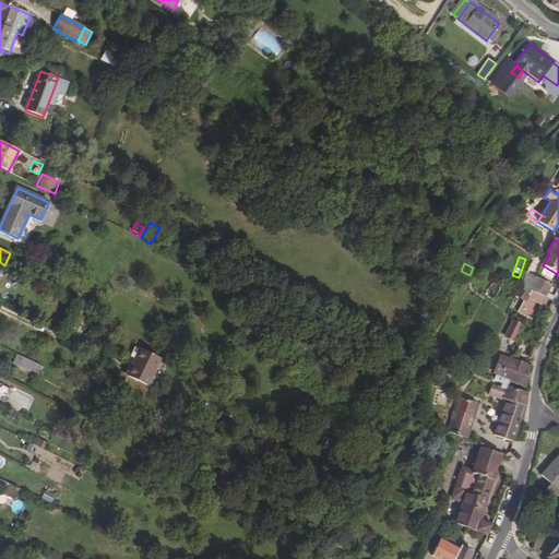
[(551,284),(528,274),(519,290),(527,297),(532,290),(546,297),(547,293),(551,284)]
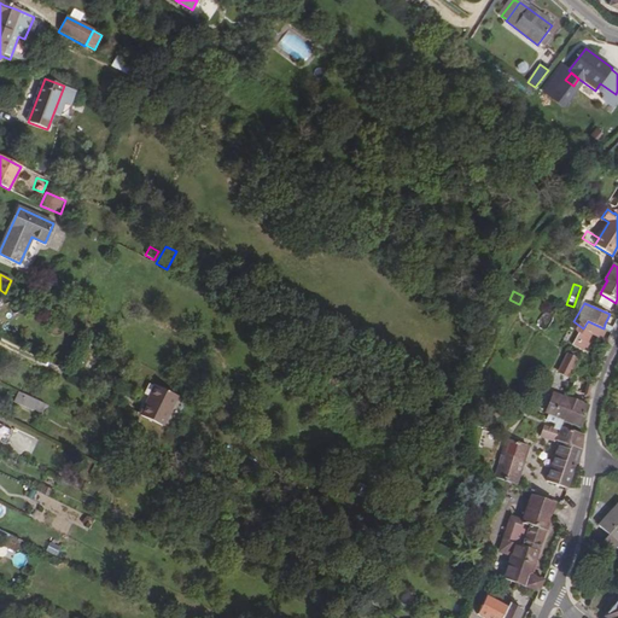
[(592,334),(582,330),(583,328),(573,321),(572,321),(569,327),(579,333),(572,344),(583,350),(592,334)]
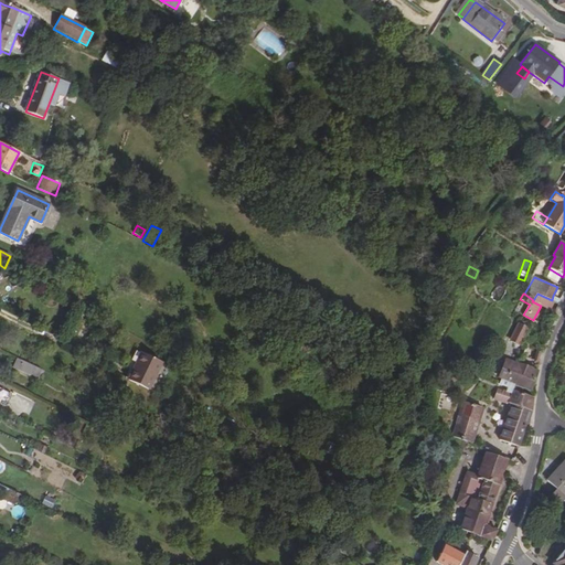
[(555,302),(537,294),(533,300),(532,301),(541,306),(550,311),(555,302)]
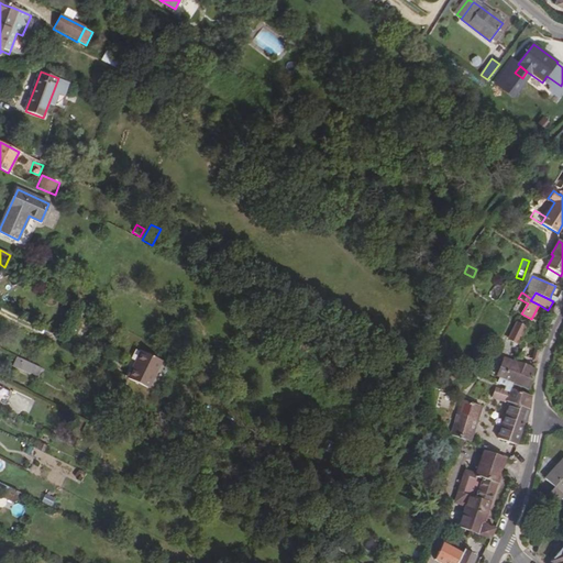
[(531,323),(518,317),(516,321),(526,327),(517,344),(507,340),(503,348),(516,354),(531,323)]
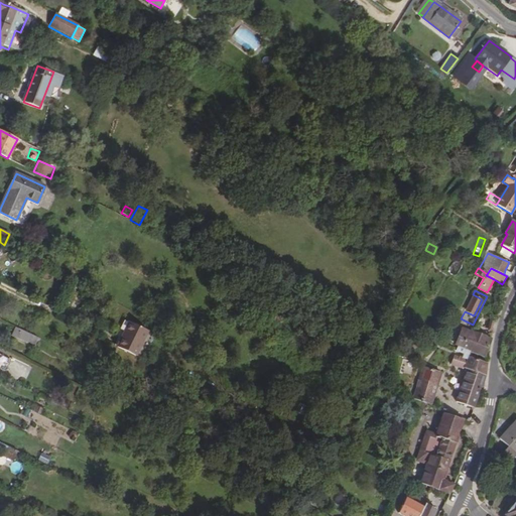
[(482,299),(473,294),(465,311),(474,315),(482,299)]
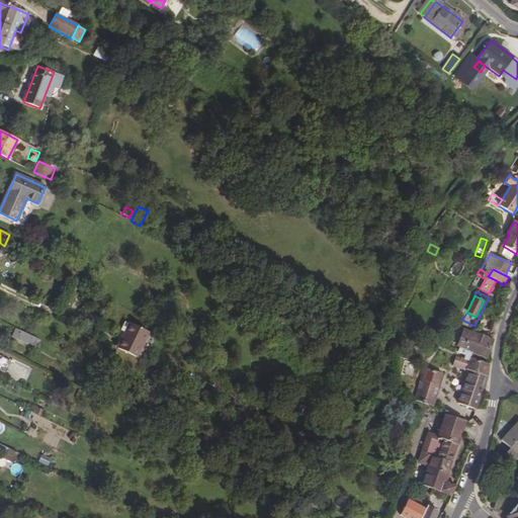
[(149,332),(130,323),(117,348),(137,357),(149,332)]
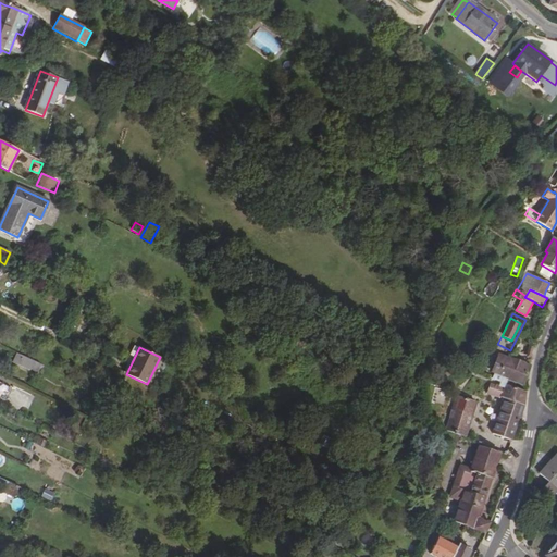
[(34,361),(16,354),(12,362),(29,370),(29,369),(34,361)]
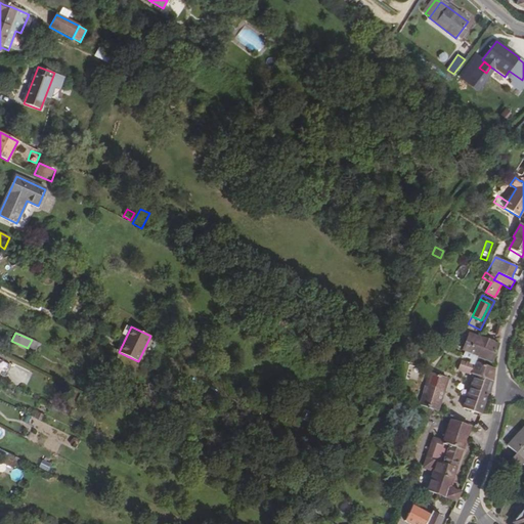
[(497,345),(469,334),(463,351),(465,352),(463,356),(470,359),(468,364),(477,367),(479,363),(482,364),(484,360),(490,362),(497,345)]
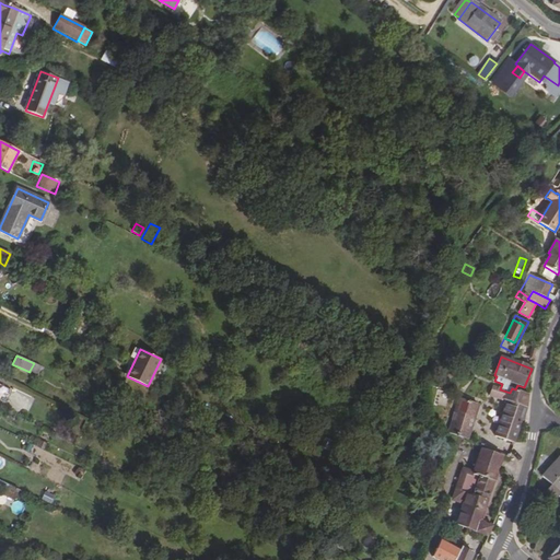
[(41,368),(34,363),(30,371),(37,375),(41,368)]
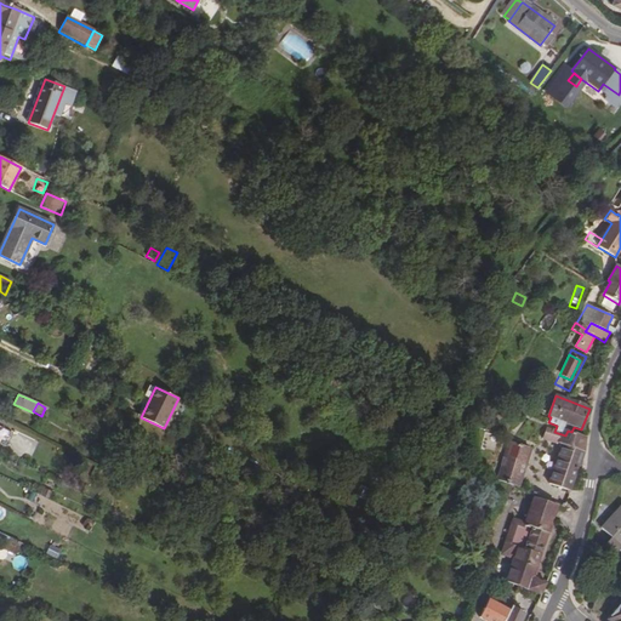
[(0,443),(6,446),(12,433),(0,426),(0,443)]
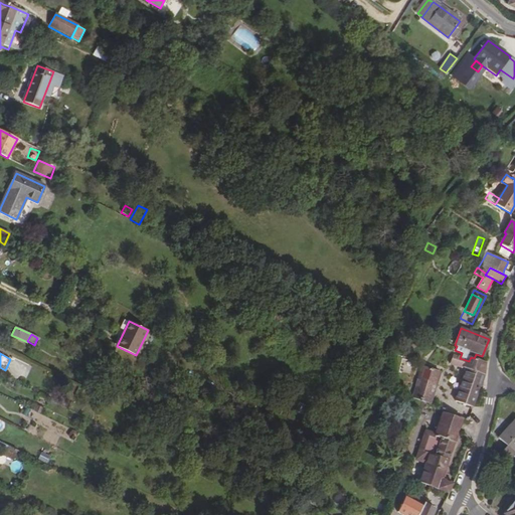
[(484,375),(486,363),(474,358),(471,357),(469,361),(460,358),(453,355),(450,364),(466,369),(455,401),(472,407),(484,375)]
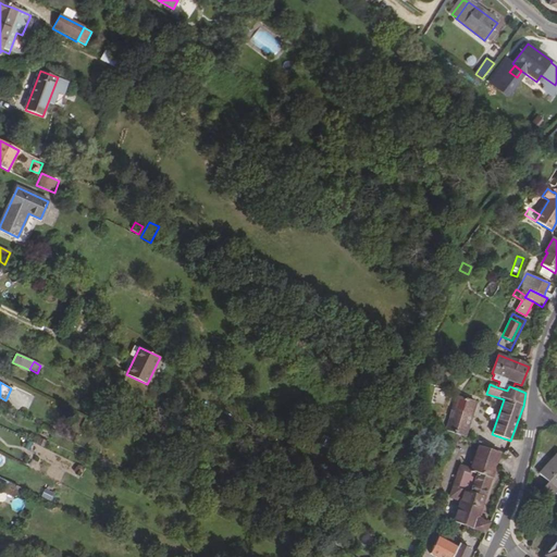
[(475,403),(456,396),(445,431),(465,437),(475,403)]
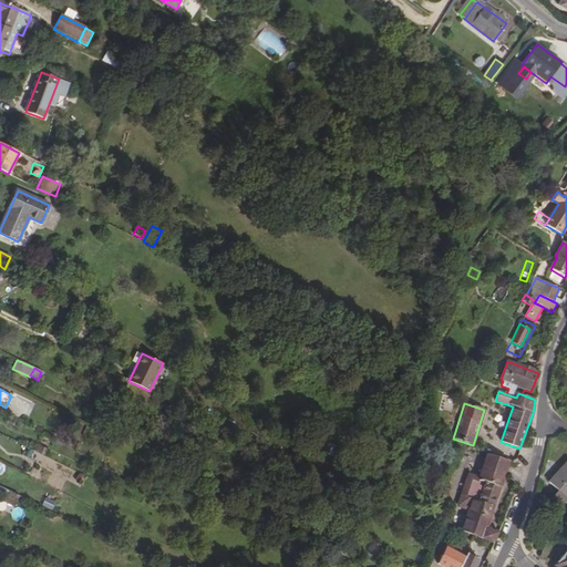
[(509,462),(487,454),(480,476),(470,473),(462,497),(473,501),(470,512),(462,529),(494,544),(498,533),(492,529),(493,527),(488,525),(493,506),(501,487),(509,462)]
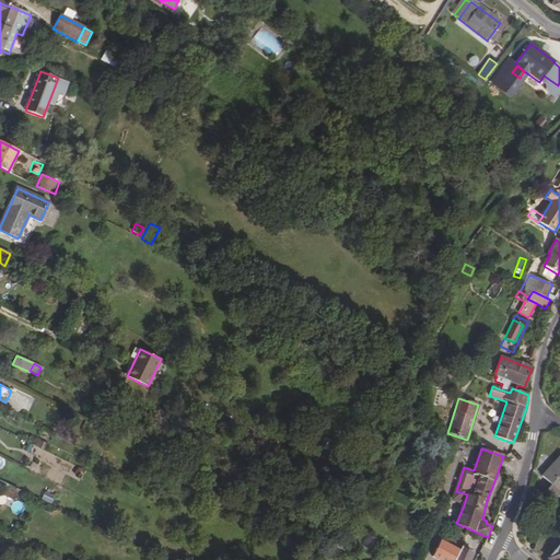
[(559,457),(543,476),(552,486),(547,490),(555,498),(559,492),(559,457)]
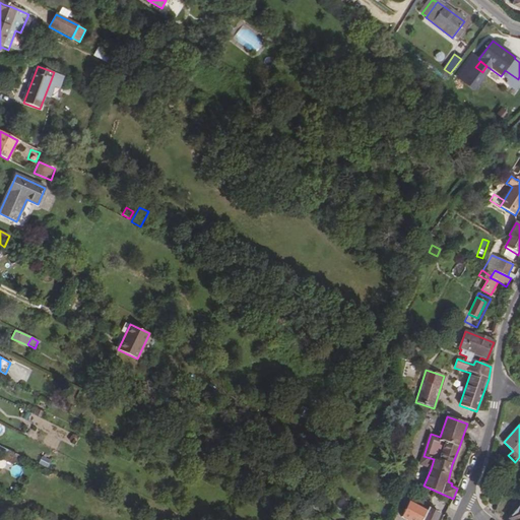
[(17,455),(8,450),(3,459),(12,464),(17,455)]
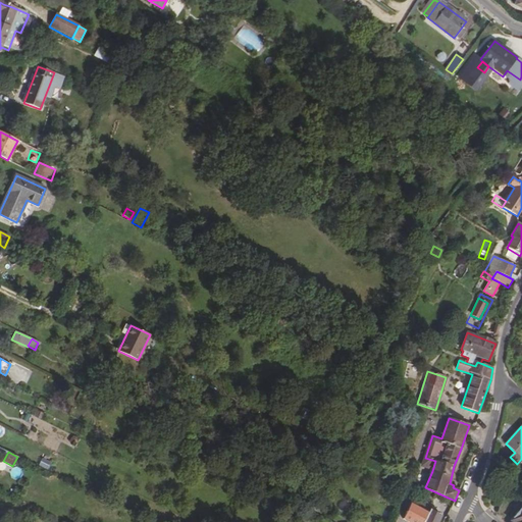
[(435,461),(425,458),(422,467),(432,471),(435,461)]
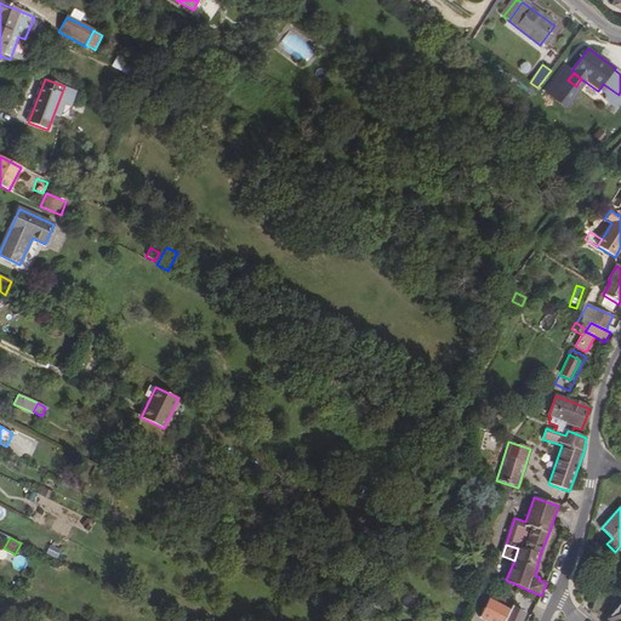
[(506,580),(497,576),(494,585),(503,588),(506,580)]
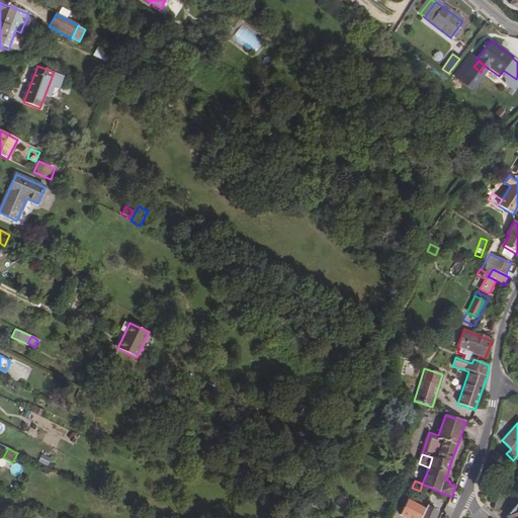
[(429,502),(411,492),(407,500),(425,509),(427,505),(429,502)]
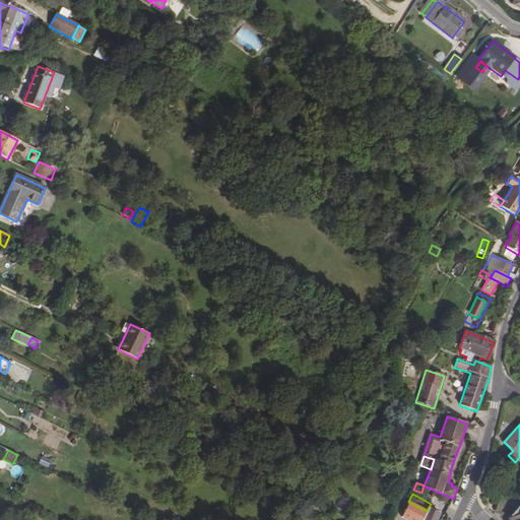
[(421,519),(427,511),(408,502),(402,517),(407,519),(421,519)]
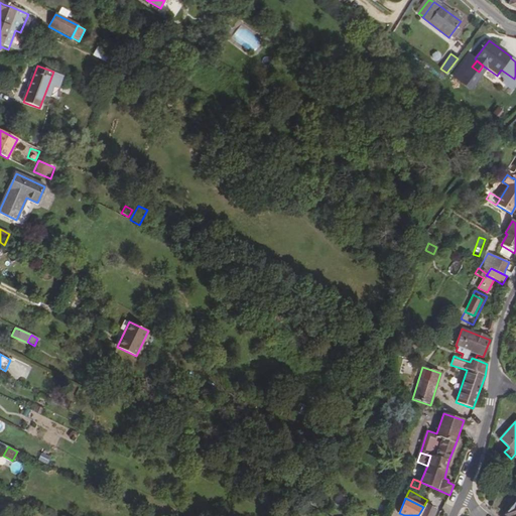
[(433,515),(436,510),(425,503),(423,507),(418,515),(433,515)]
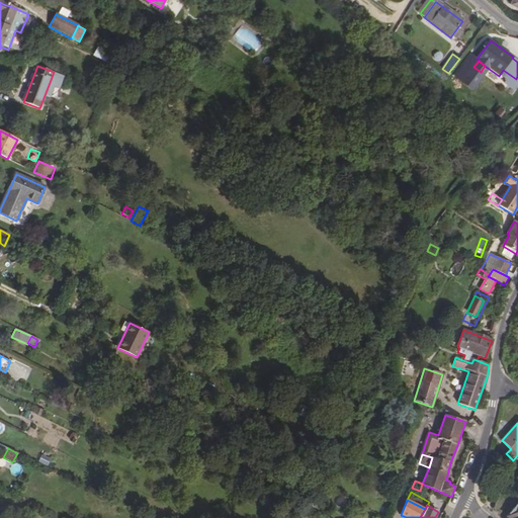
[(517,517),(517,507),(509,517),(517,517)]
